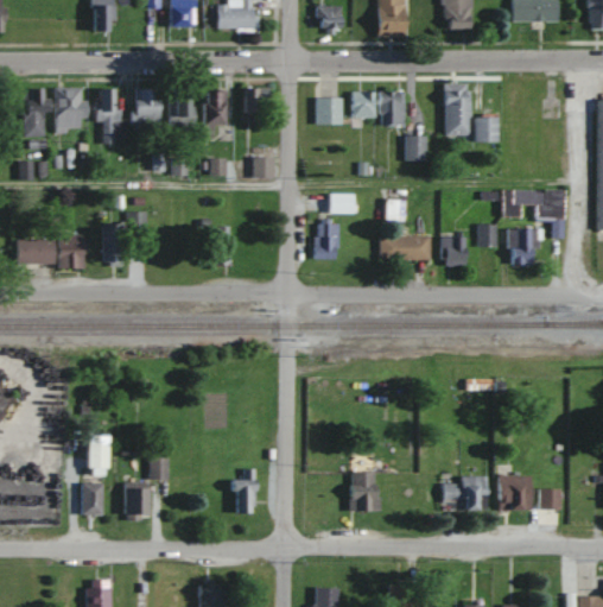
[(91,0),(93,31),(112,31),(110,0),(91,0)]
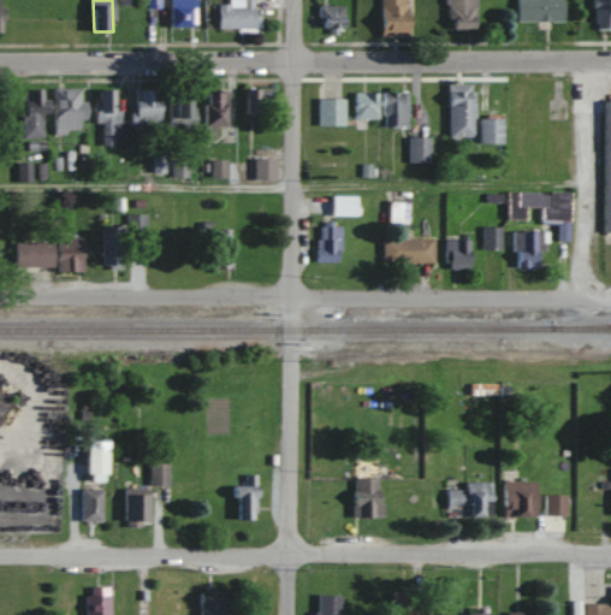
[(197,0),(172,0),(173,27),(199,27),(197,0)]
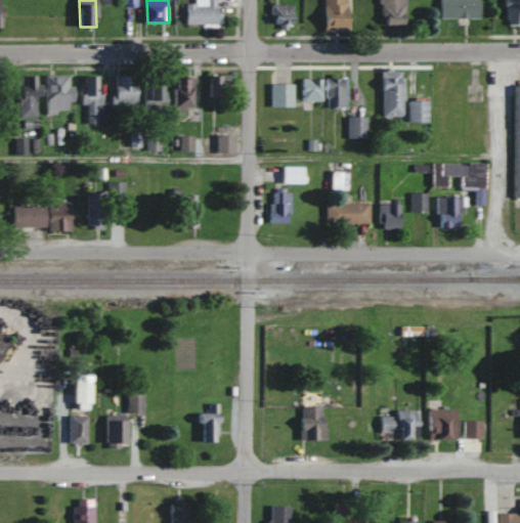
[(219,6),(228,6),(228,0),(210,0),(211,5),(188,5),(188,24),(219,24),(219,6)]
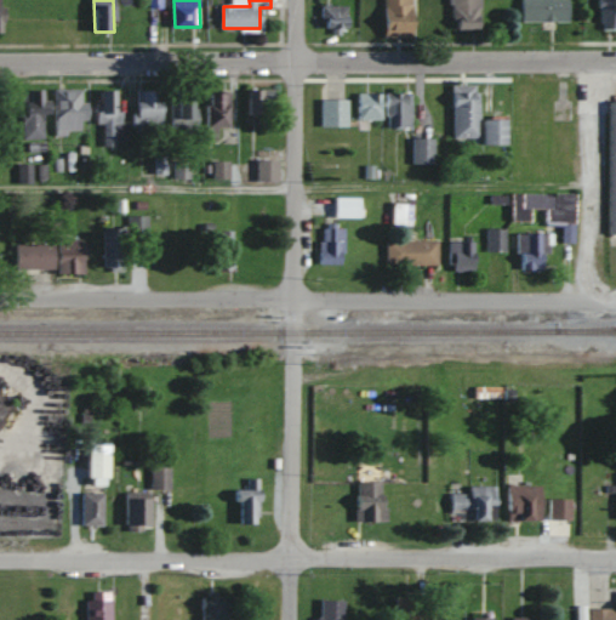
[(386,0),(386,38),(414,38),(414,0),(386,0)]
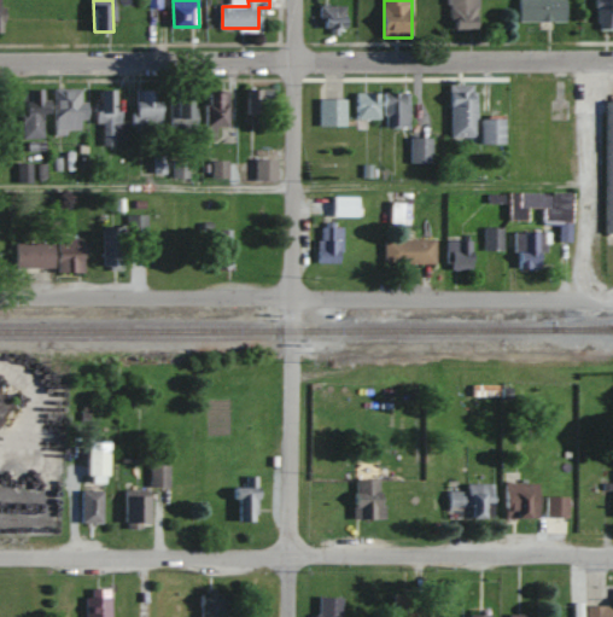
[(479,0),(450,0),(451,29),(480,29),(479,0)]
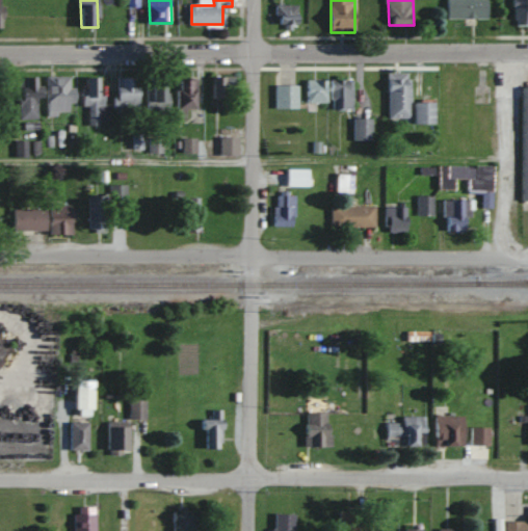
[(489,19),(489,0),(449,0),(449,19),(489,19)]
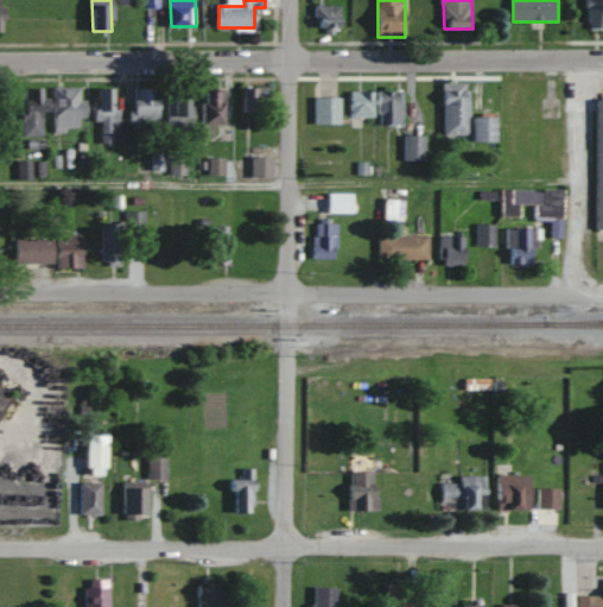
[(602,0),(589,0),(590,29),(602,29),(602,0)]
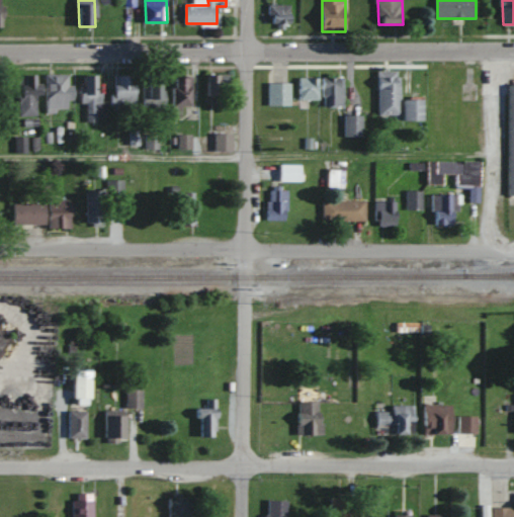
[(292,5),(271,5),(271,26),(292,26),(292,5)]
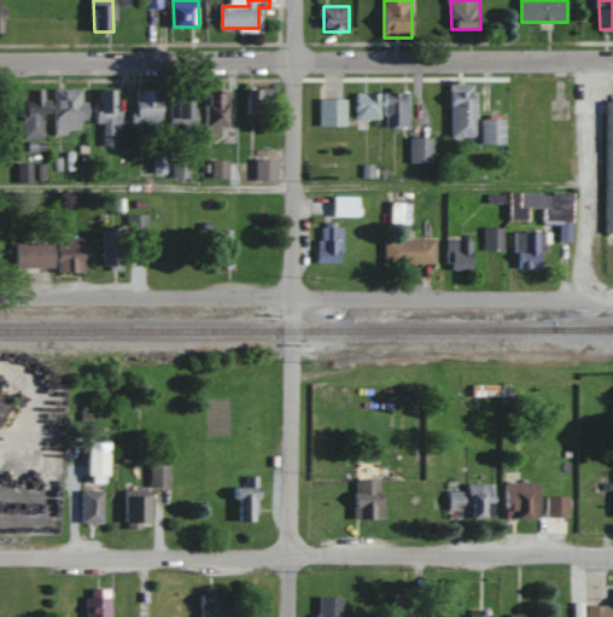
[(479,138),(479,85),(453,85),(454,138),(479,138)]
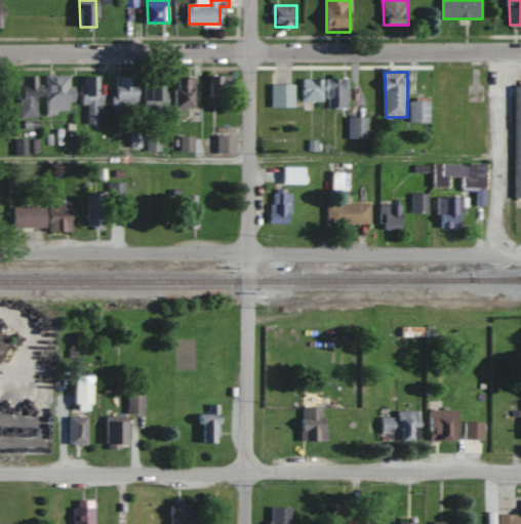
[(74,75),(48,75),(48,111),(70,111),(70,102),(74,102),(74,75)]
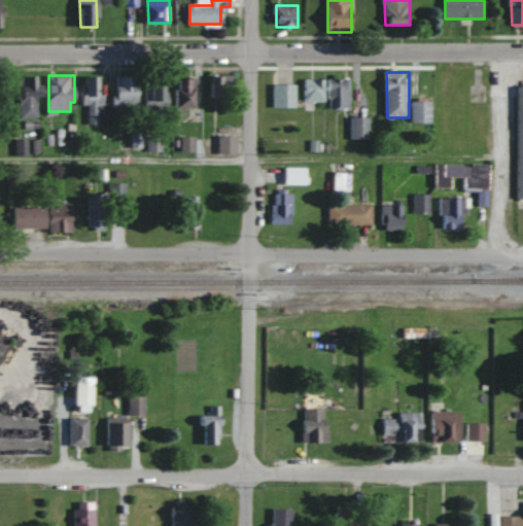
[(19,117),(40,117),(40,76),(19,76),(19,117)]
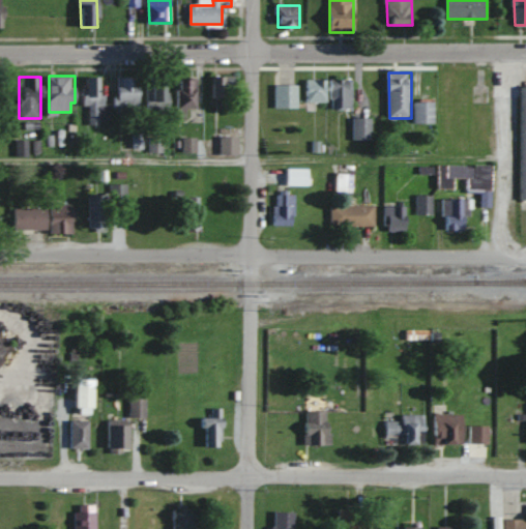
[(111,105),(101,105),(101,77),(87,77),(88,124),(111,124),(111,105)]
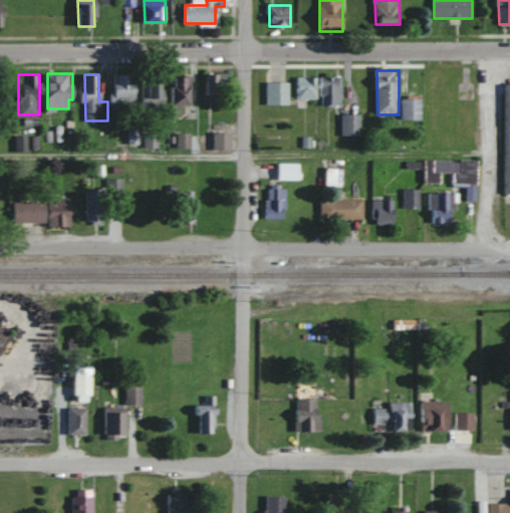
[(134,74),(114,74),(114,106),(134,106),(134,74)]
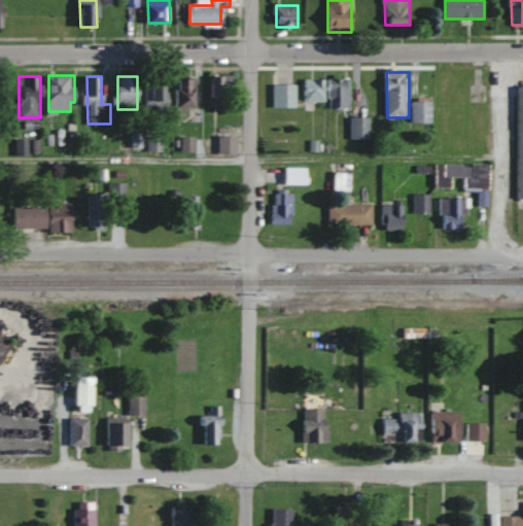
[(149,113),(168,113),(168,76),(149,76),(149,113)]
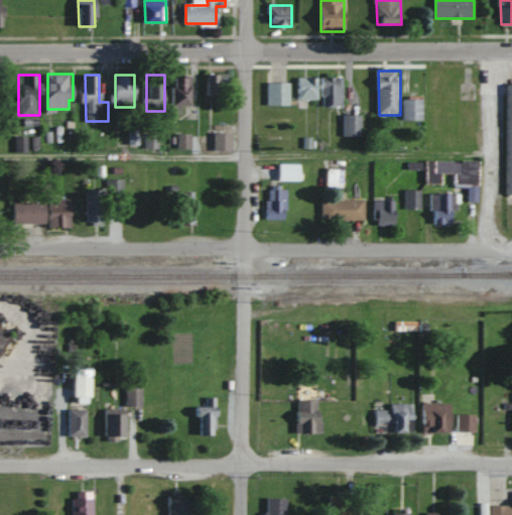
[(209,75),(209,95),(220,95),(220,88),(230,88),(230,75),(209,75)]
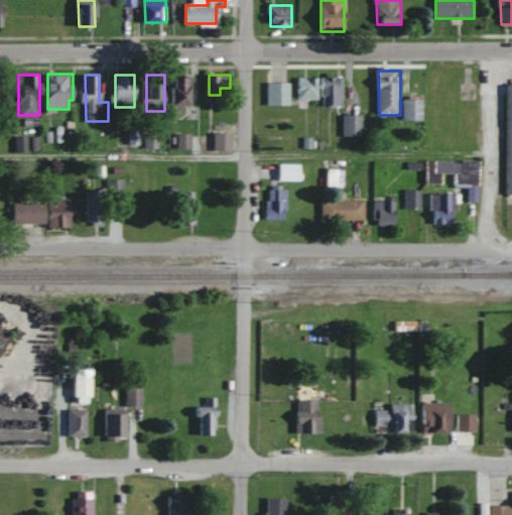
[(174,106),(193,106),(193,77),(174,77),(174,106)]
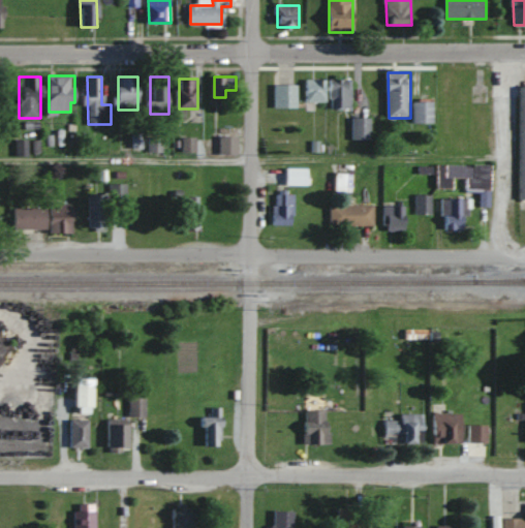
[(352,109),(352,79),(331,79),(331,109),(352,109)]
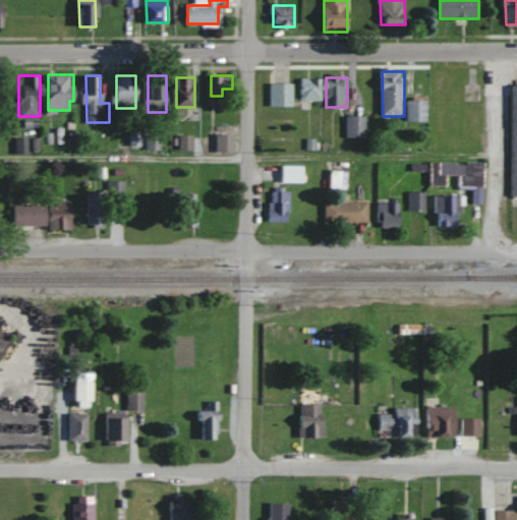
[(322,100),(322,78),(302,78),(302,100),(322,100)]
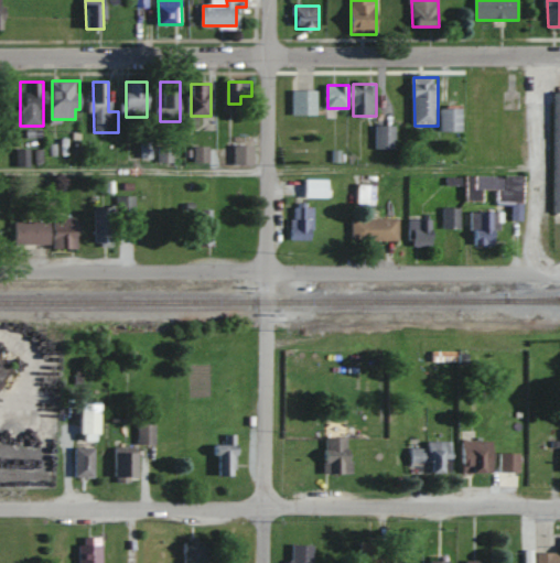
[(319,115),(319,90),(294,90),(294,115),(319,115)]
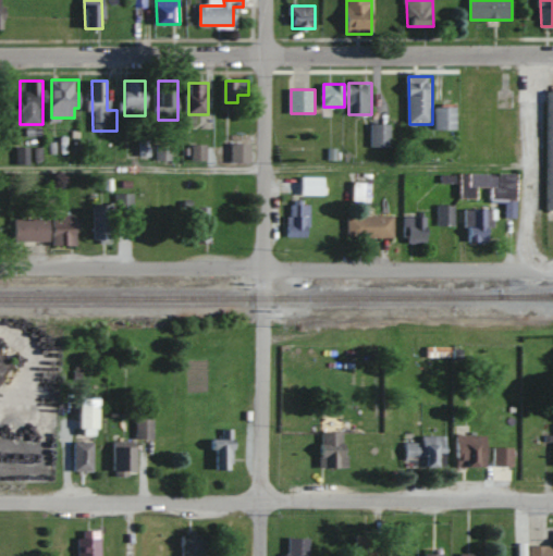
[(434,107),(434,130),(455,130),(455,107),(434,107)]
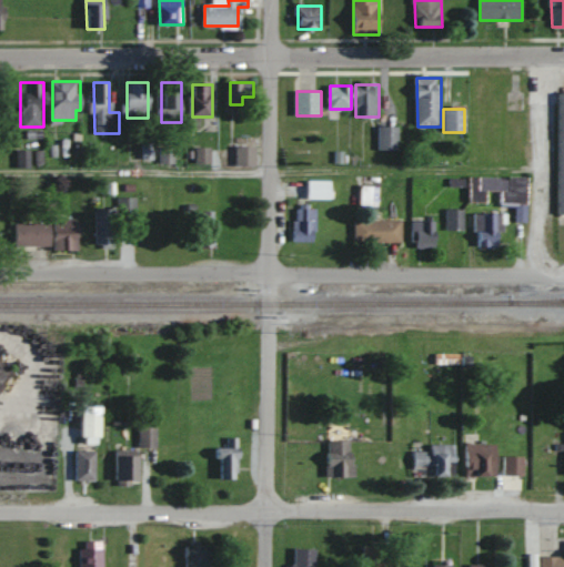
[(400,128),(380,128),(380,151),(400,151),(400,128)]
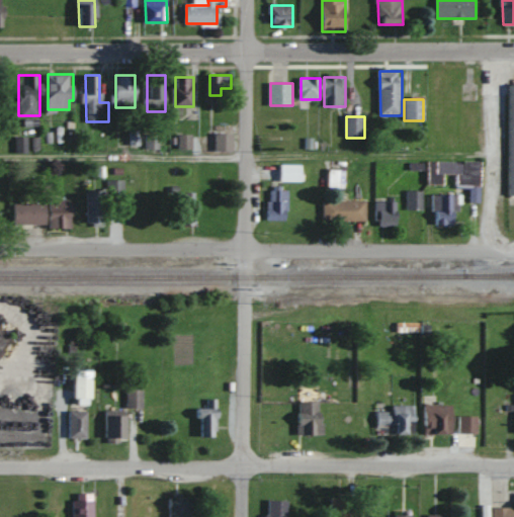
[(216,151),(234,151),(234,134),(216,134),(216,151)]
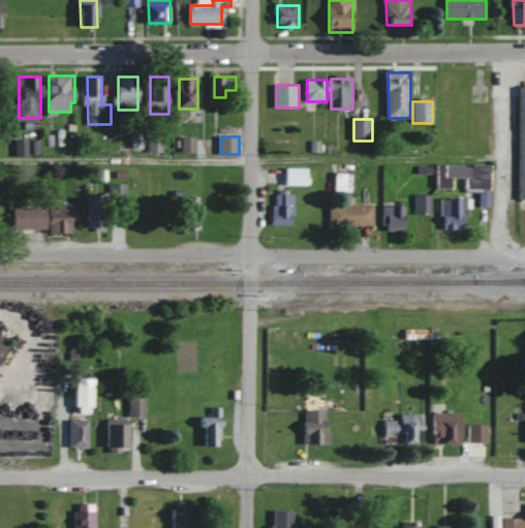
[(163,138),(151,138),(151,153),(163,153),(163,138)]
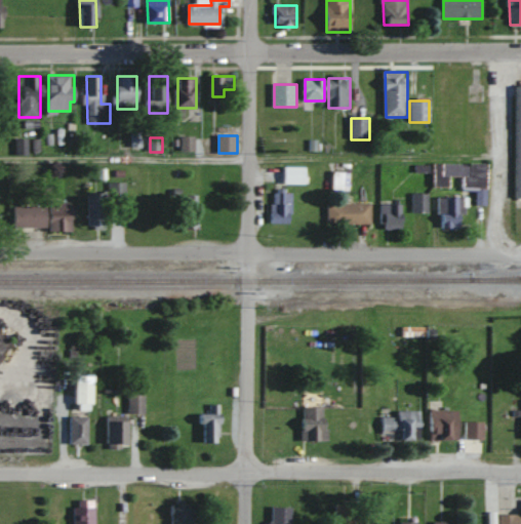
[(306,166),(285,166),(285,185),(306,185),(306,166)]
